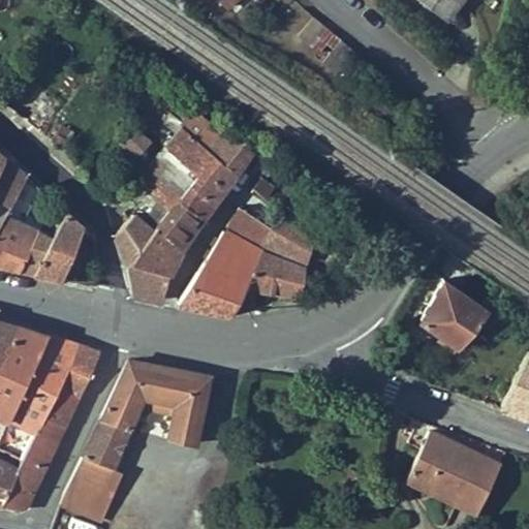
[(394,0),(394,1),(426,26),(445,0),(394,0)]
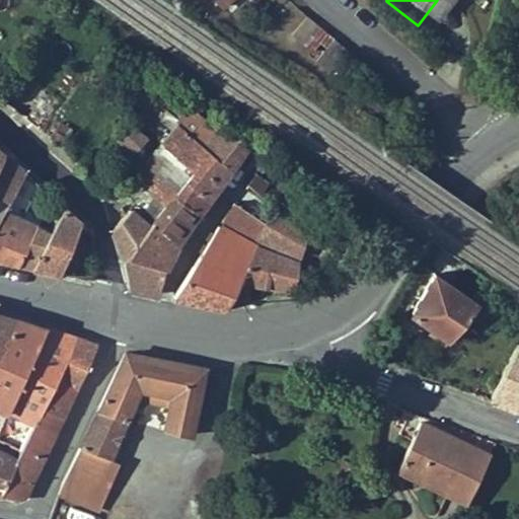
[(312,44),(303,34),(289,51),(299,59),(312,44)]
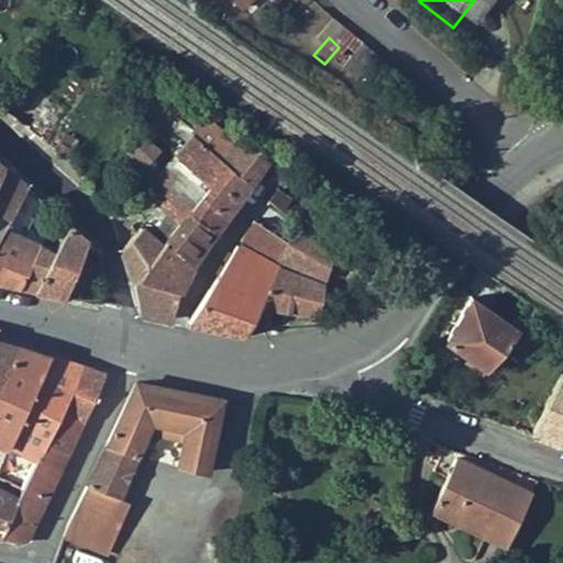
[(339,47),(324,64),(339,76),(335,79),(355,96),(371,78),(339,47)]
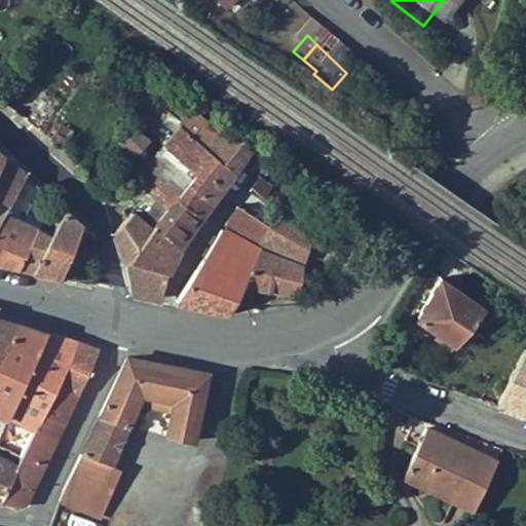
[(60,98),(12,63),(0,79),(0,99),(38,126),(60,98)]
